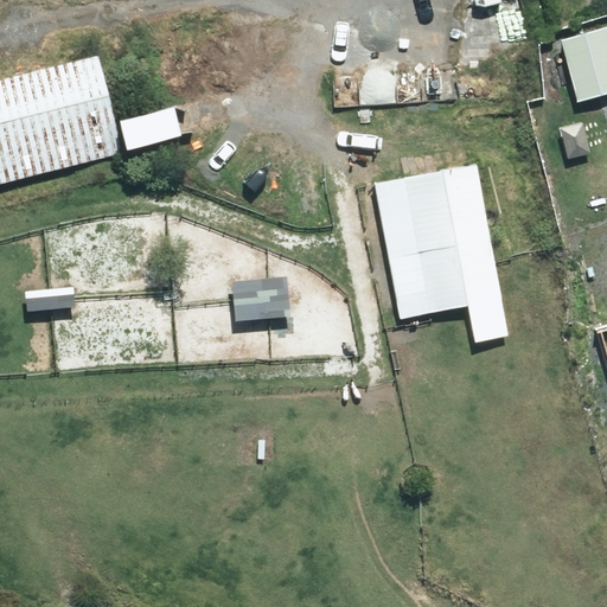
[(606,29),(562,44),(581,100),(606,90),(606,29)]
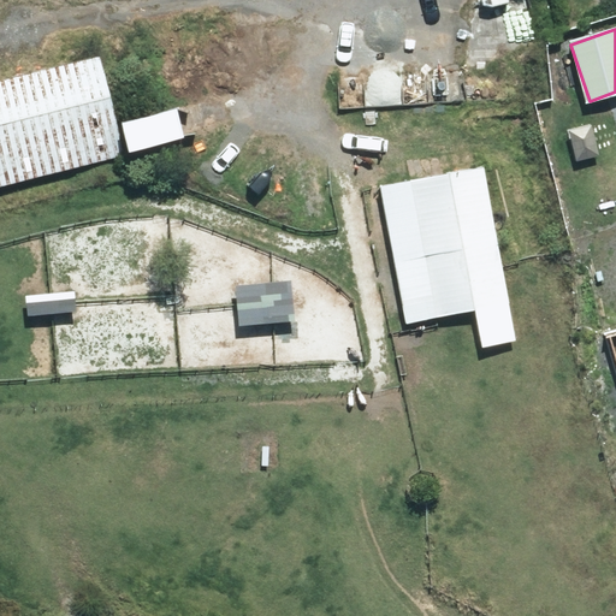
[(0,185),(126,154),(102,54),(0,78),(0,185)]
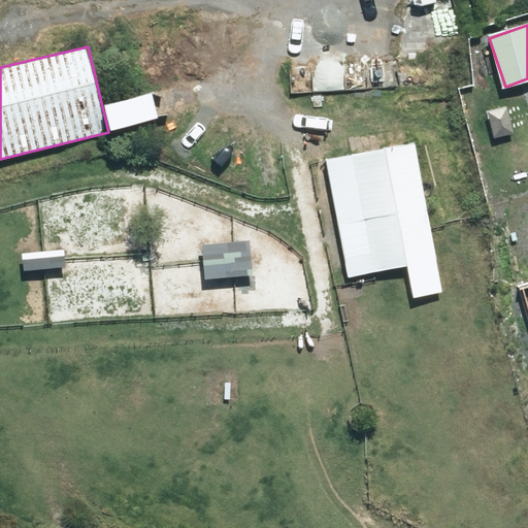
[(155,90),(107,101),(113,126),(161,114),(155,90)]
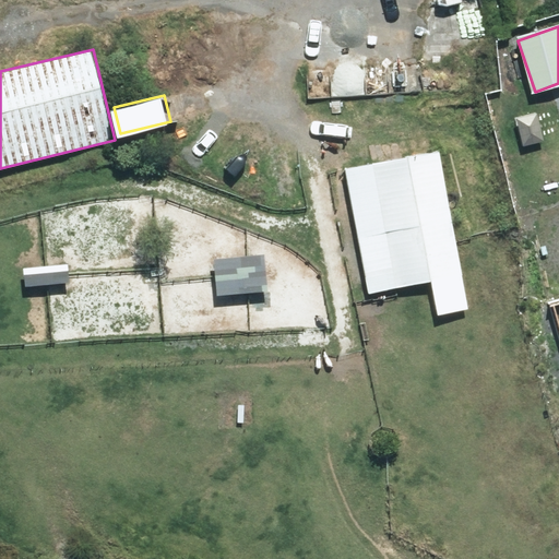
[(440,150),(347,167),(370,292),(464,274),(440,150)]
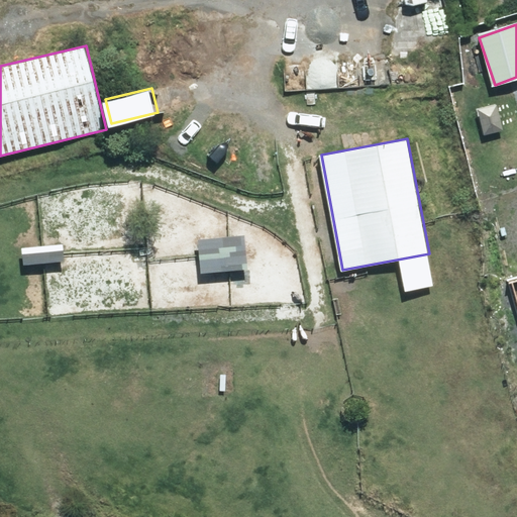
[(244,235),(197,240),(200,275),(247,270),(244,235)]
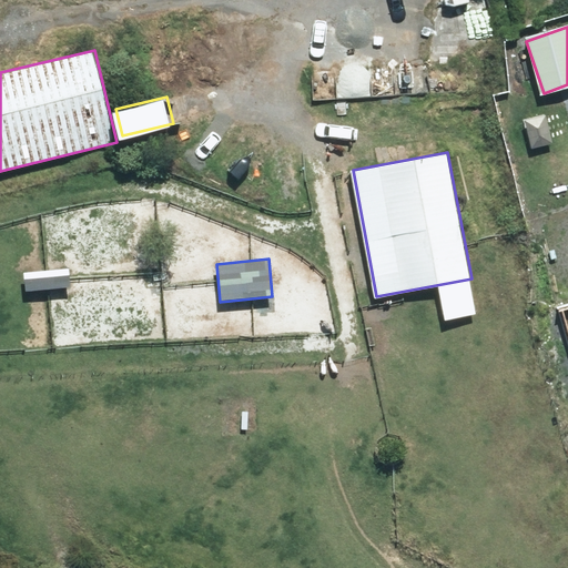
[(70,269),(23,272),(26,293),(71,288),(70,269)]
